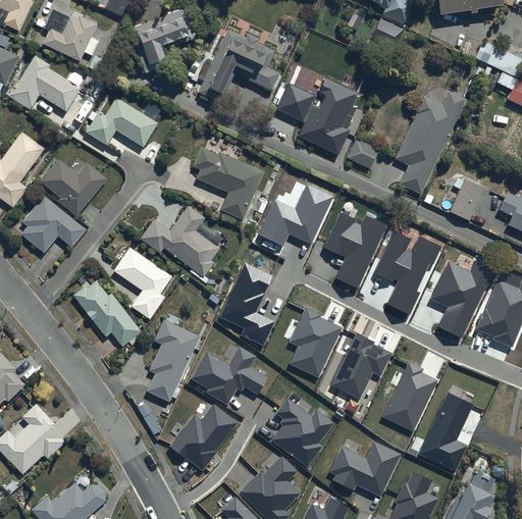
[(0,0),(0,27),(10,33),(12,29),(18,31),(33,0),(0,0)]
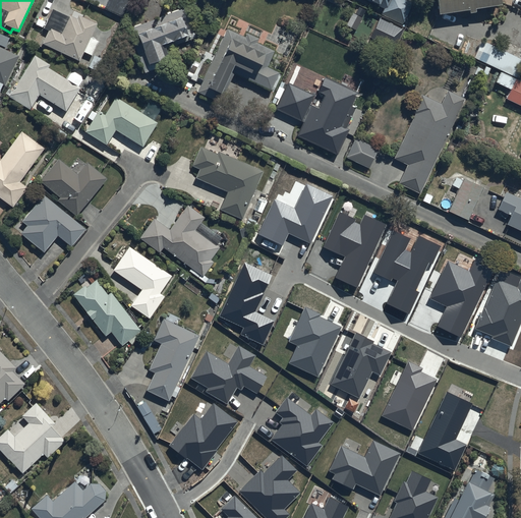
[(368,0),(370,1),(369,4),(377,8),(378,6),(384,9),(382,13),(402,23),(411,3),(405,0),(368,0)]
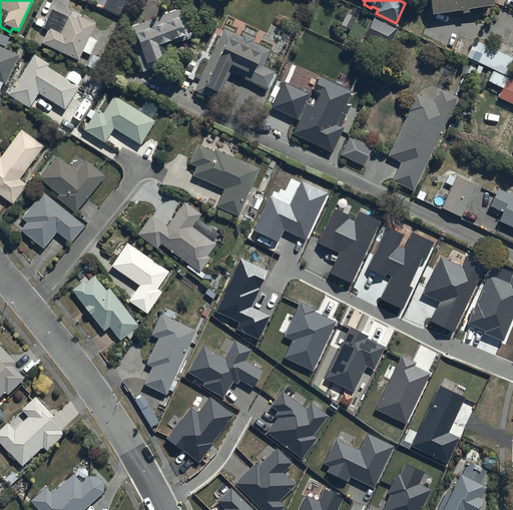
[(427,0),(430,17),(460,13),(460,15),(468,14),(468,12),(492,9),(491,0),(427,0)]
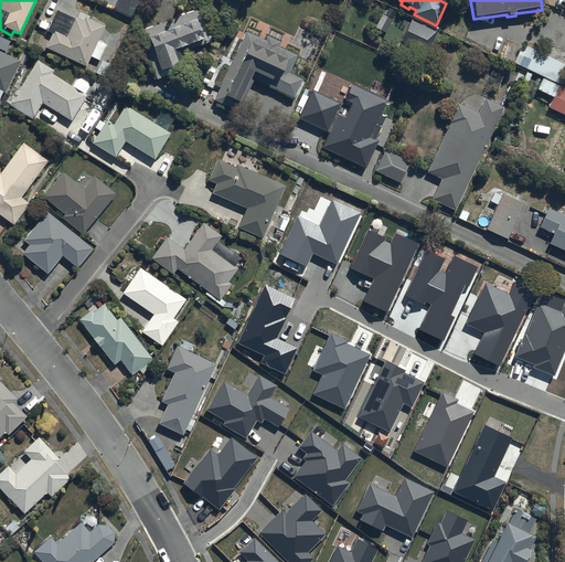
[(45,49),(86,66),(91,55),(99,60),(106,43),(98,40),(105,25),(85,17),(84,21),(56,9),(46,30),(52,33),(45,49)]
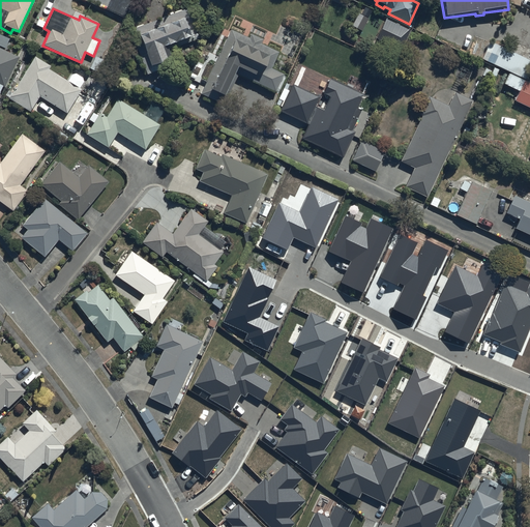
[(200,36),(187,8),(129,30),(147,74),(173,62),(168,50),(200,36)]
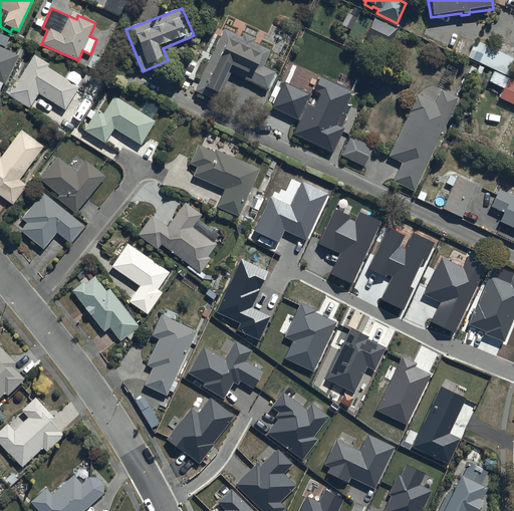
[(389,49),(398,28),(373,17),(363,38),(389,49)]
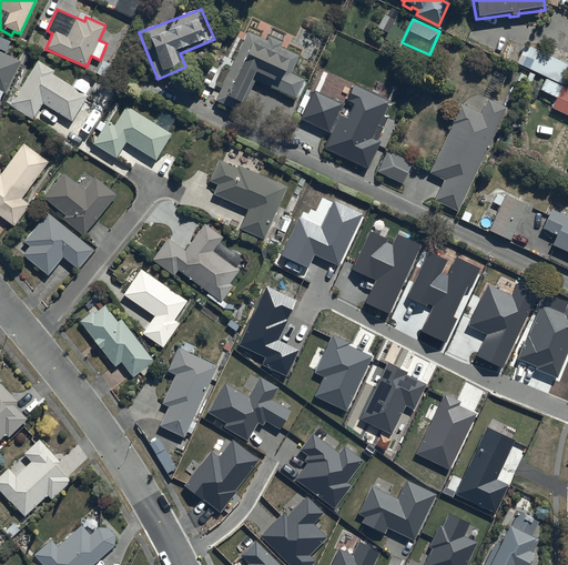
[(266,40),(247,32),(215,100),(236,109),(237,106),(241,107),(252,80),(295,99),(304,79),(291,73),(298,56),(279,47),(281,42),(267,37),(266,40)]
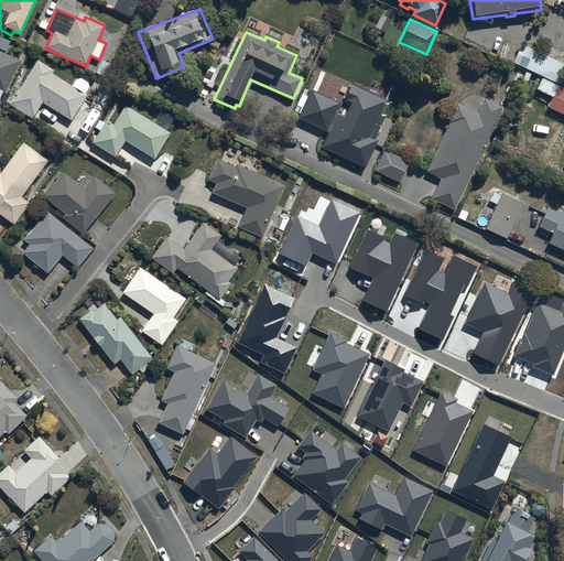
[(563,71),(563,64),(519,44),(511,63),(559,85),(563,71)]
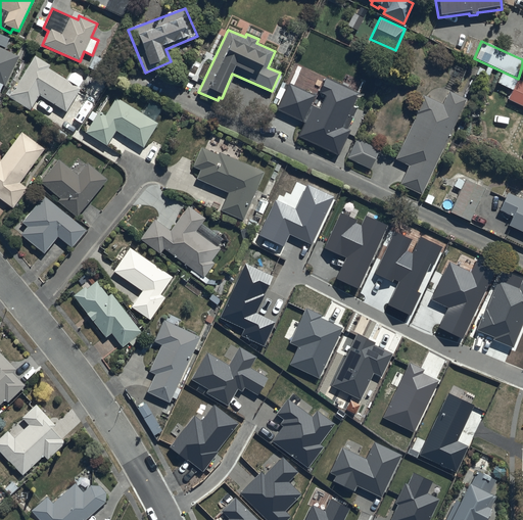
[(0,90),(3,85),(4,85),(19,55),(0,46),(0,90)]
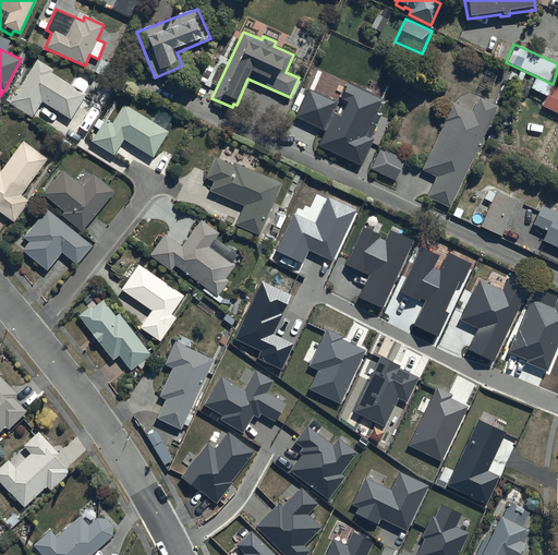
[(53,69),(37,59),(10,101),(33,117),(43,101),(70,119),(85,94),(84,93),(89,84),(76,76),(71,84),(51,72),(53,69)]
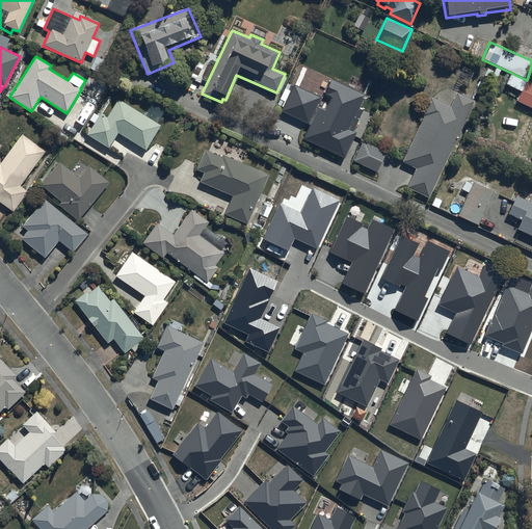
[(526,80),(510,74),(505,84),(521,91),(516,101),(531,108),(531,85),(525,83),(526,80)]
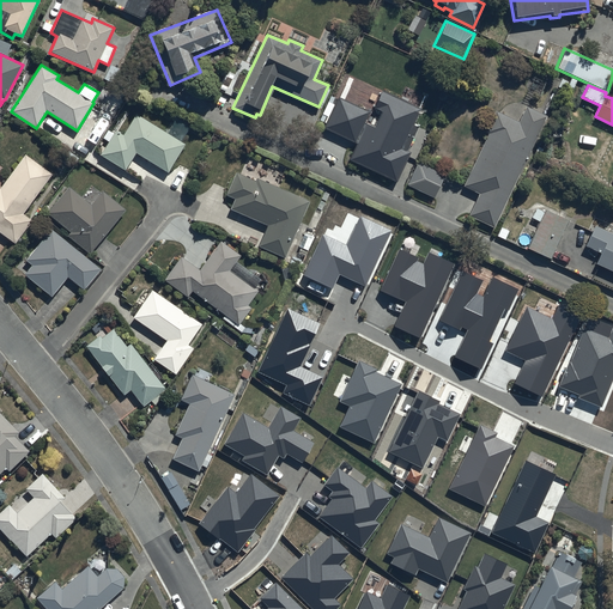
[(337,96),(322,127),(356,142),(347,159),(395,182),(410,152),(406,150),(417,126),(412,125),(419,109),(382,91),(374,108),(380,111),(374,127),(363,122),(368,110),(337,96)]
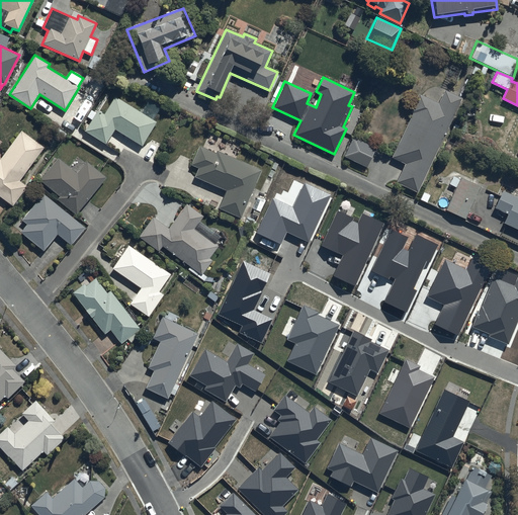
[(437,102),(418,93),(409,112),(413,114),(392,157),(405,164),(396,182),(416,192),(462,99),(443,90),(437,102)]
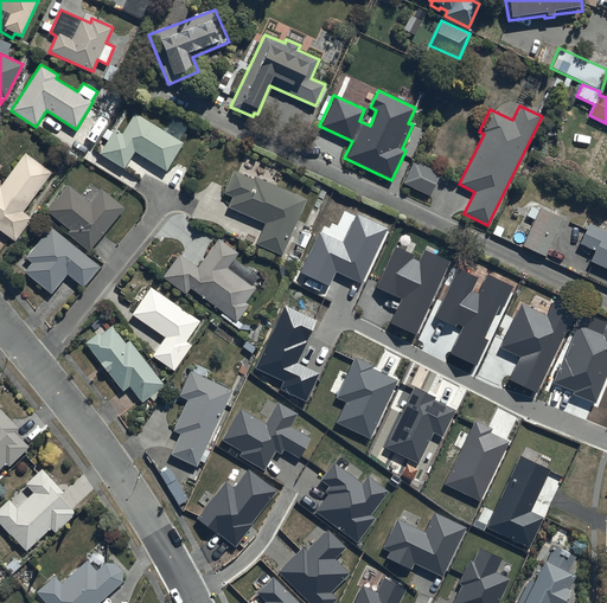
[(173,116),(165,129),(135,111),(121,134),(114,129),(100,153),(125,168),(135,152),(166,171),(184,141),(179,139),(187,124),(173,116)]
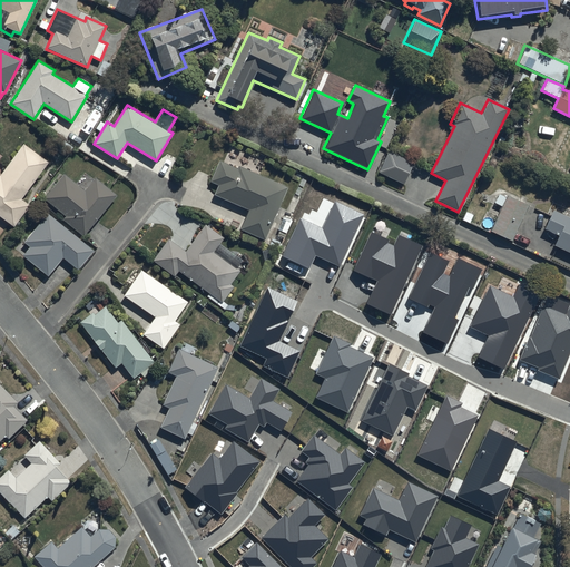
[(23,144),(0,175),(0,174),(0,216),(13,226),(30,204),(21,198),(48,163),(23,144)]
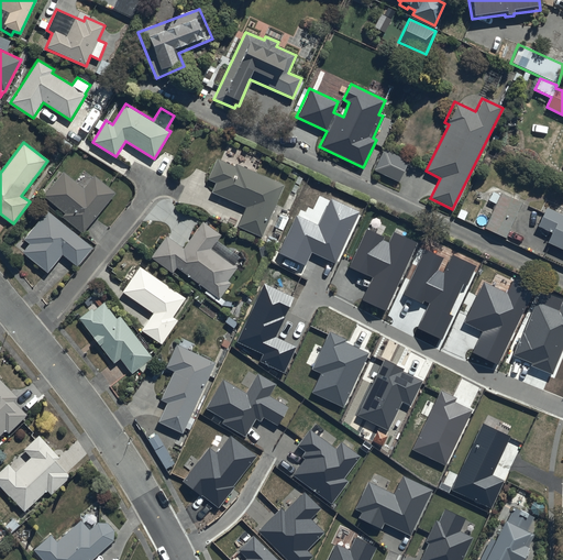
[(384,147),(374,169),(398,182),(408,160),(384,147)]
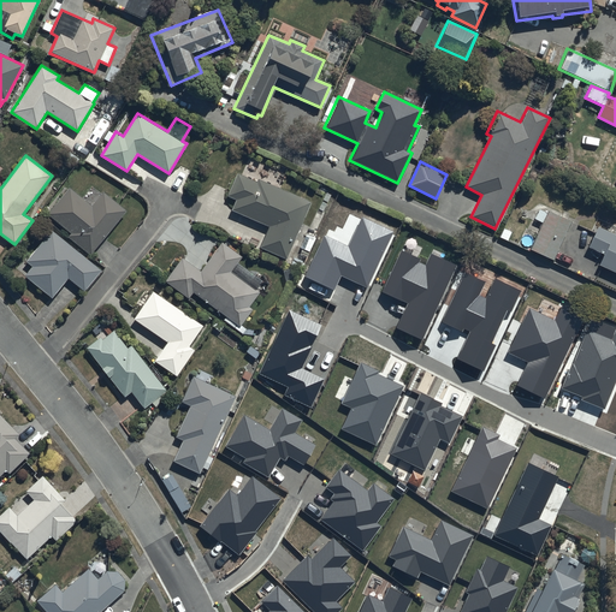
[(270,225),(260,248),(284,259),(309,200),(258,178),(256,183),(237,174),(227,196),(236,200),(232,209),(270,225)]
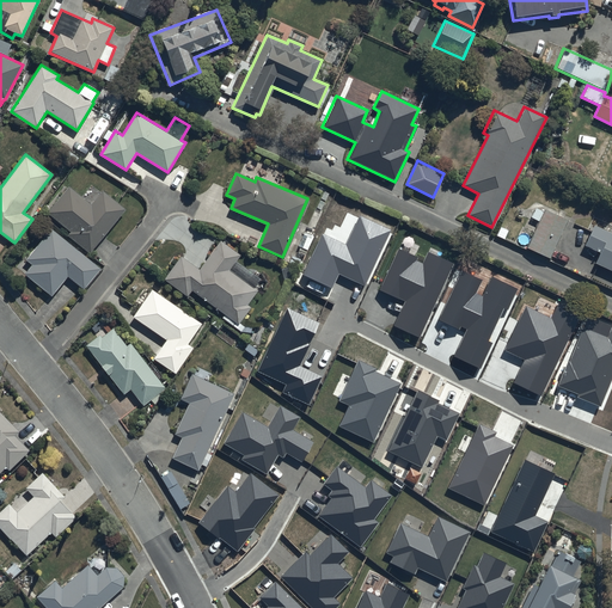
[(103,190),(91,204),(68,185),(47,212),(71,232),(68,235),(90,253),(126,209),(103,190)]
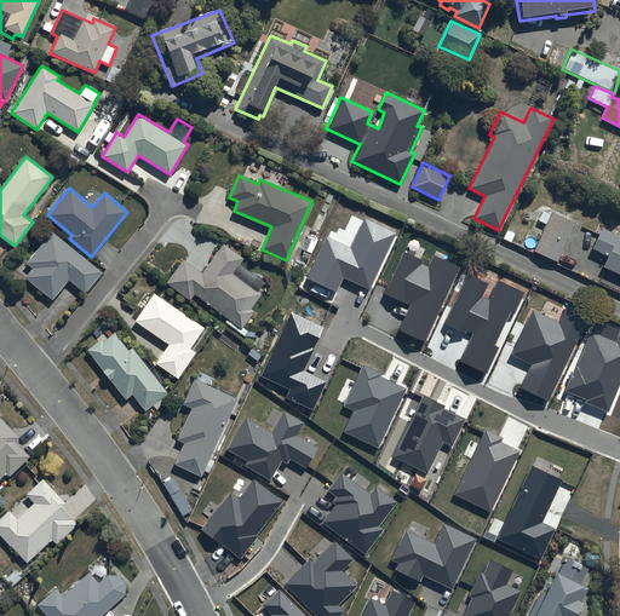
[(551,212),(532,251),(556,263),(574,223),(551,212)]
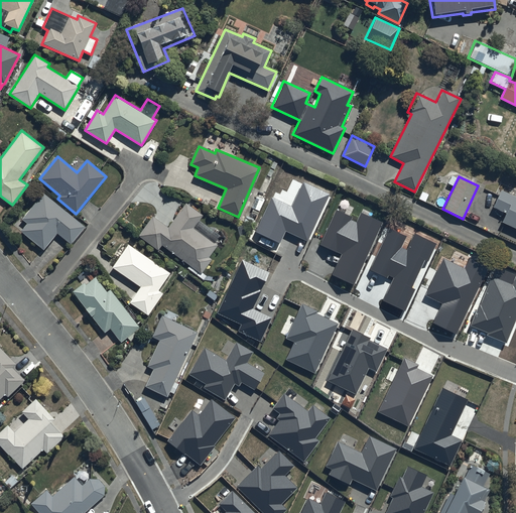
[(331,190),(303,178),(291,204),(272,195),(256,229),(280,240),(285,228),(308,238),(331,190)]
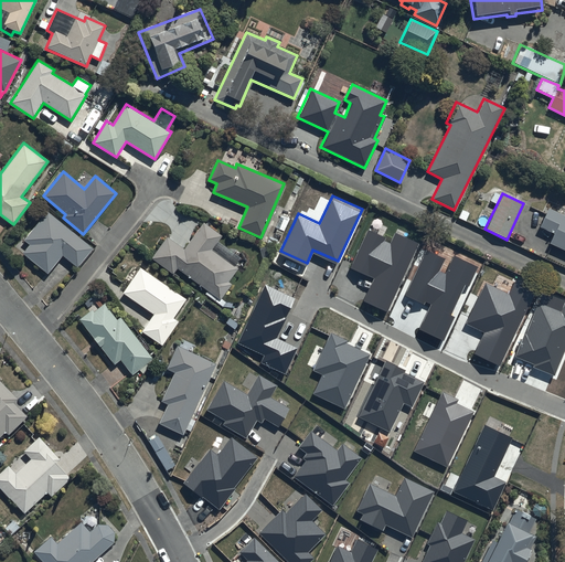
[(564,216),(547,209),(539,228),(553,234),(548,244),(564,252),(564,216)]
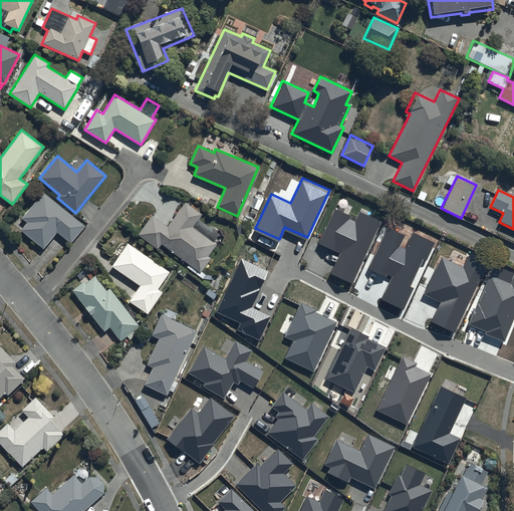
[(26,221),(20,230),(43,248),(56,232),(71,243),(85,226),(42,193),(22,218),(26,221)]
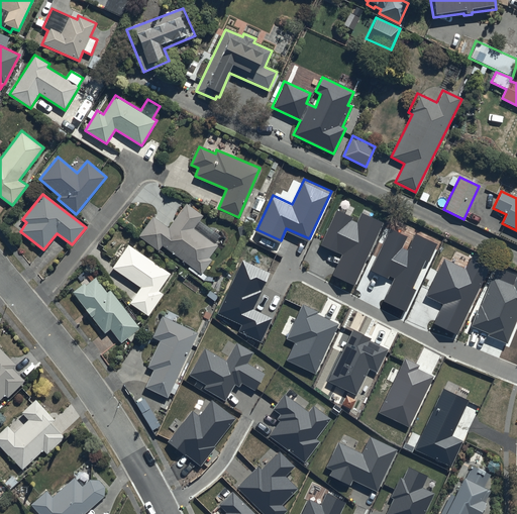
[(169,227),(152,216),(138,236),(158,250),(161,245),(200,275),(211,260),(209,258),(217,245),(209,239),(215,231),(199,220),(203,214),(187,203),(169,227)]
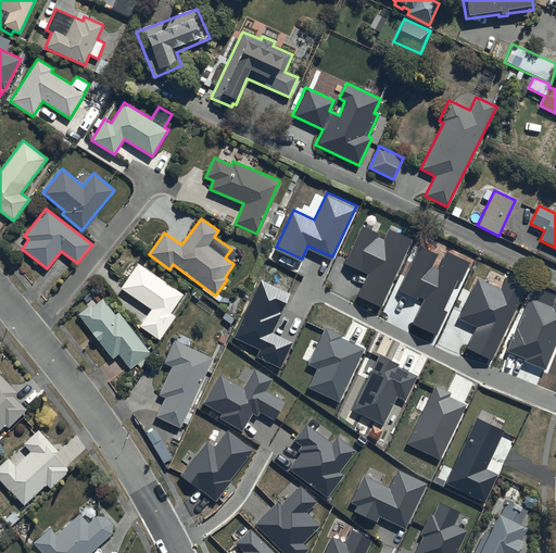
[(380,230),(362,223),(344,261),(368,272),(358,293),(381,303),(413,237),(389,226),(384,237),(378,234),(380,230)]
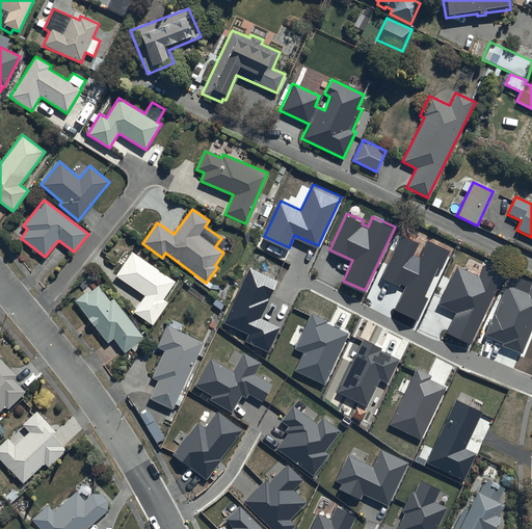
[(419,240),(401,232),(380,275),(399,285),(401,281),(405,283),(394,307),(418,318),(429,295),(424,293),(437,264),(442,266),(449,248),(428,238),(420,256),(414,253),(419,240)]
